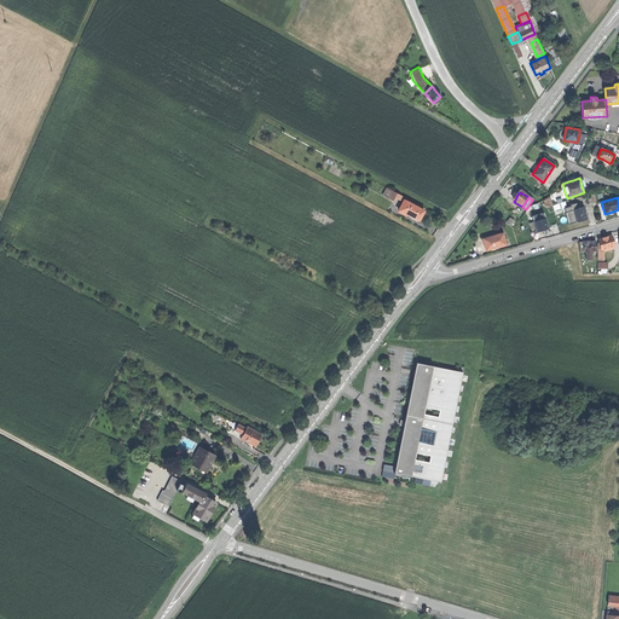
[(412,204),(404,201),(398,210),(406,215),(408,214),(412,204)]
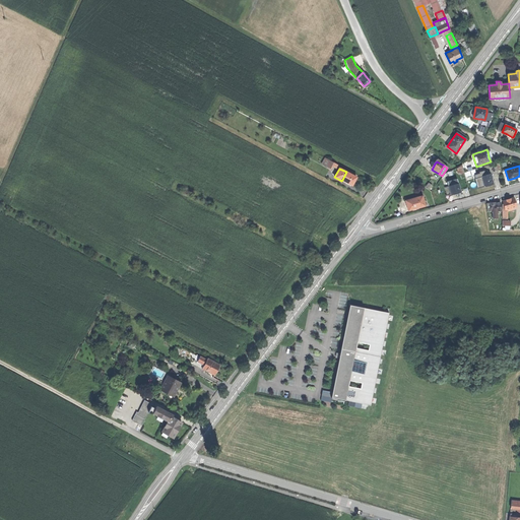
[(356,178),(346,172),(342,180),(345,182),(352,185),(354,182),(356,178)]
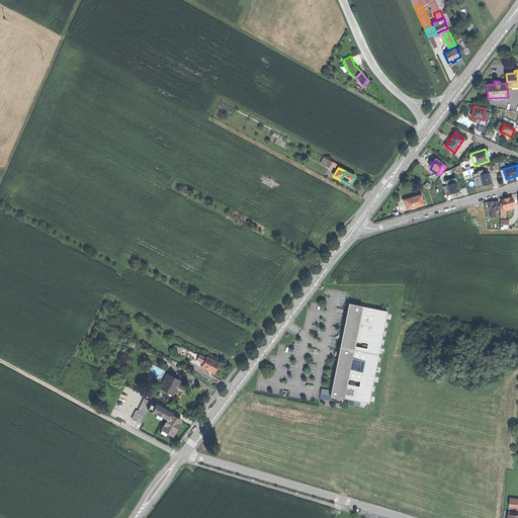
[(481,172),(480,172),(472,174),(477,187),(482,185),(479,176),(482,175),(481,172)]
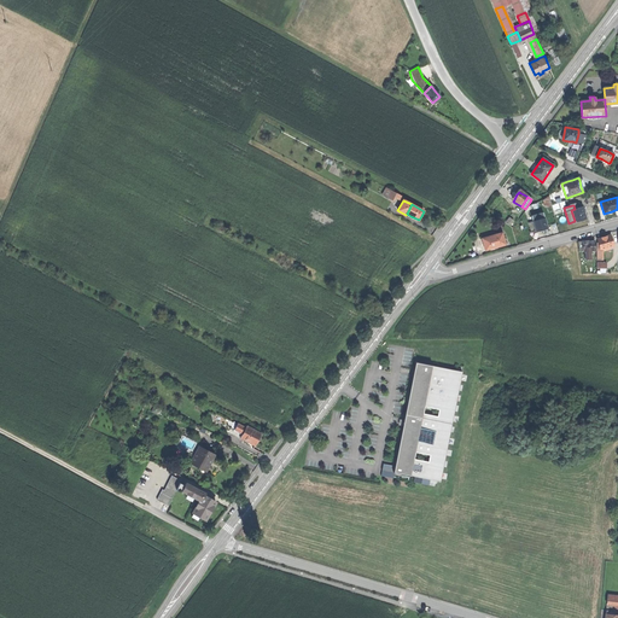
[(577,209),(575,209),(571,210),(575,221),(579,220),(586,219),(584,213),(583,209),(582,207),(577,209)]
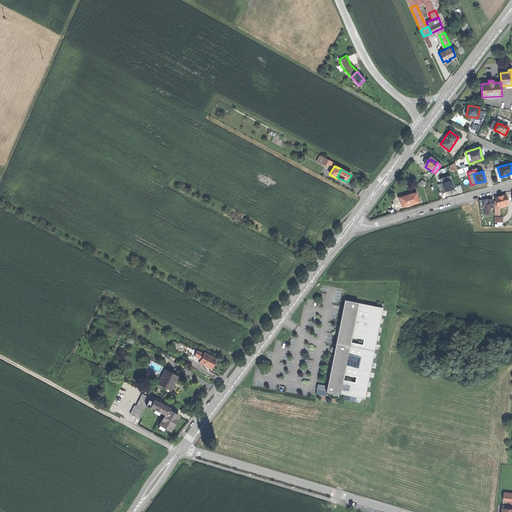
[(441,183),(444,191),(448,190),(453,189),(450,181),(441,183)]
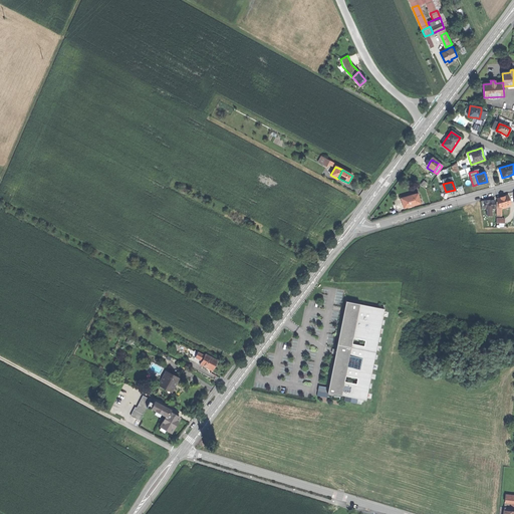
[(499,204),(499,205),(500,205),(502,204),(506,203),(509,202),(507,194),(502,196),(497,197),(499,204)]
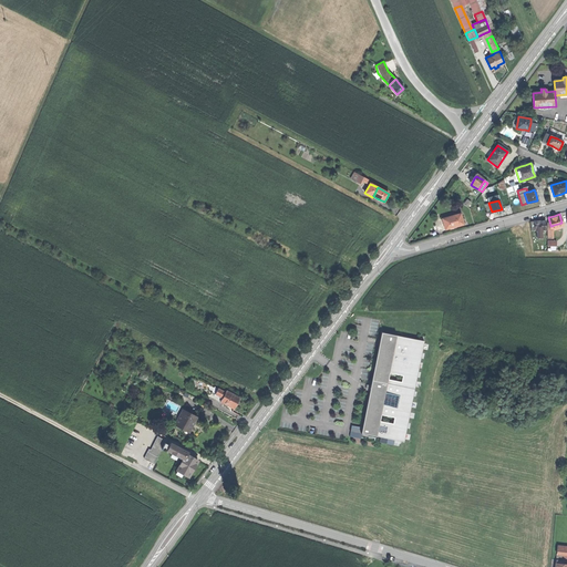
[(443,220),(445,230),(453,228),(456,228),(464,226),(461,215),(443,220)]
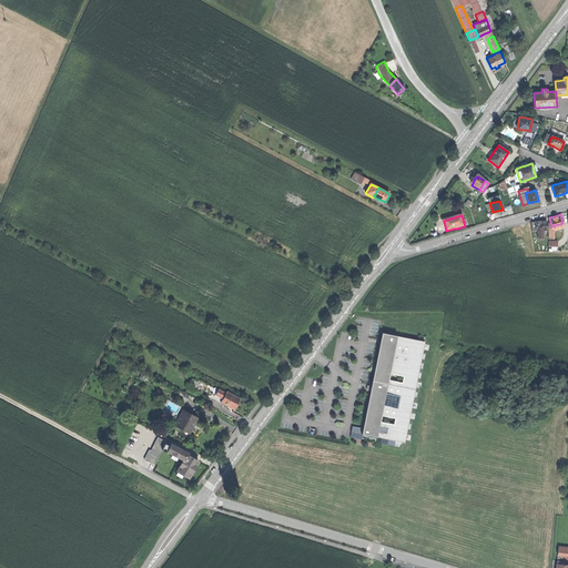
[(535,219),(535,227),(538,227),(539,227),(539,231),(543,231),(543,227),(546,227),(546,219),(540,219),(535,219)]
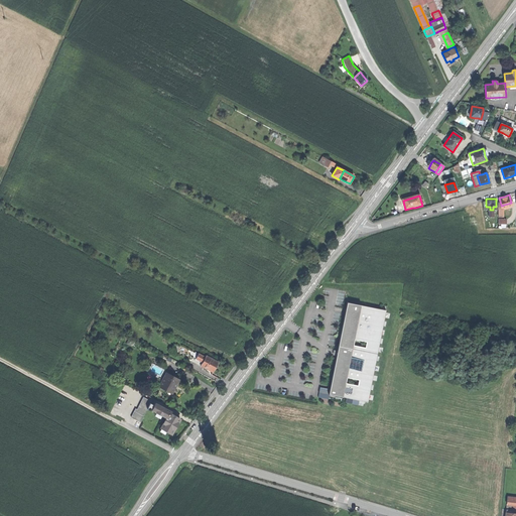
[(329,393),(367,400),(385,308),(360,303),(347,301),(329,393)]
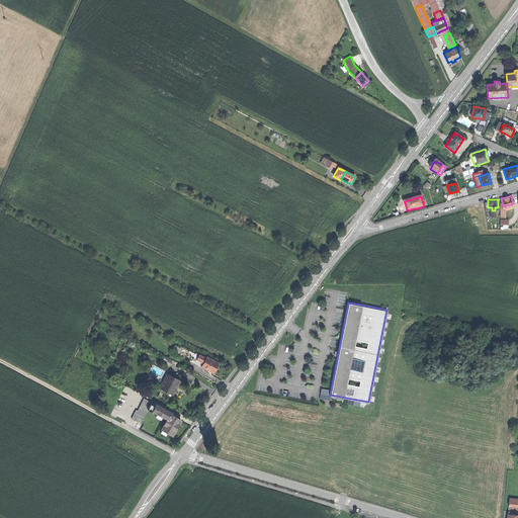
[(196,361),(203,364),(206,357),(200,354),(196,361)]
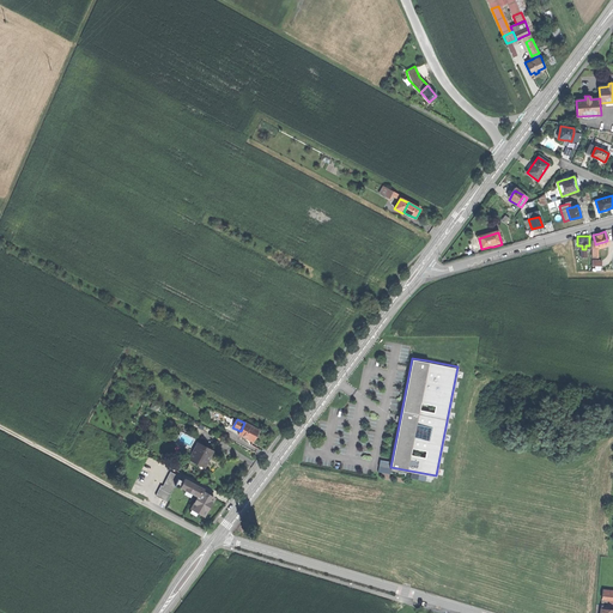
[(241,431),(240,434),(247,437),(250,439),(254,441),(256,436),(260,430),(246,422),(244,423),(241,431)]
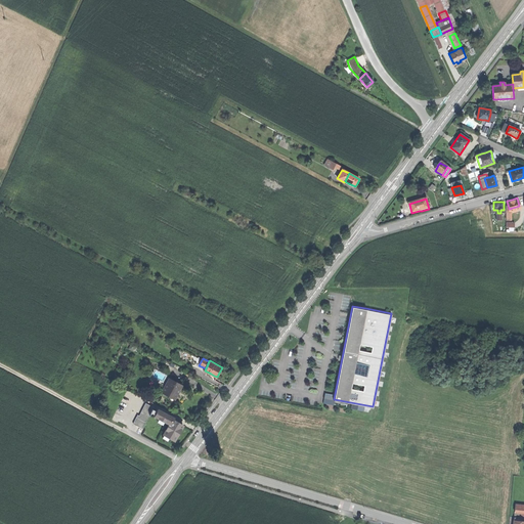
[(165,393),(175,398),(179,392),(182,386),(169,379),(166,385),(168,386),(165,393)]
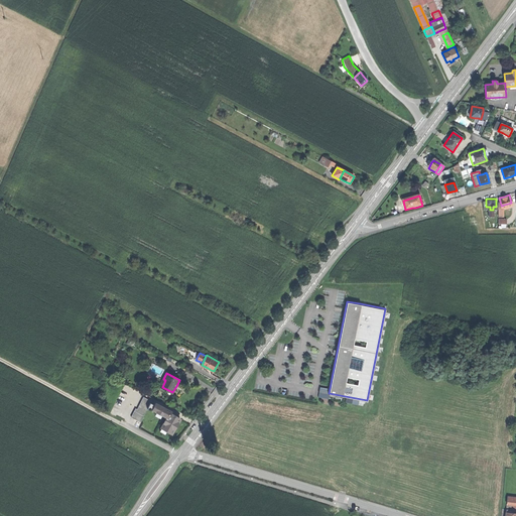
[(328,393),(329,387),(319,387),(319,397),(330,397),(330,393),(328,393)]
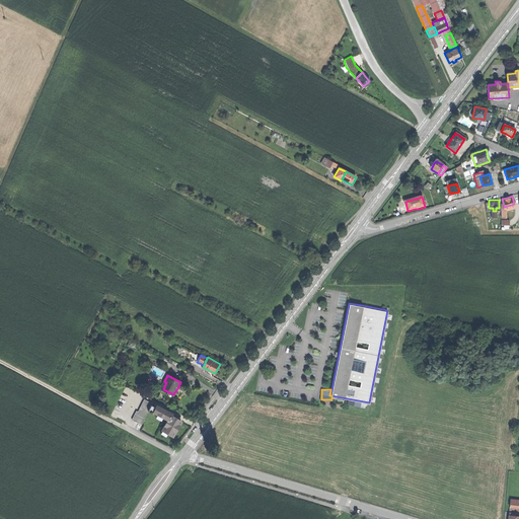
[(141,424),(151,402),(143,398),(137,412),(135,411),(131,419),(141,424)]
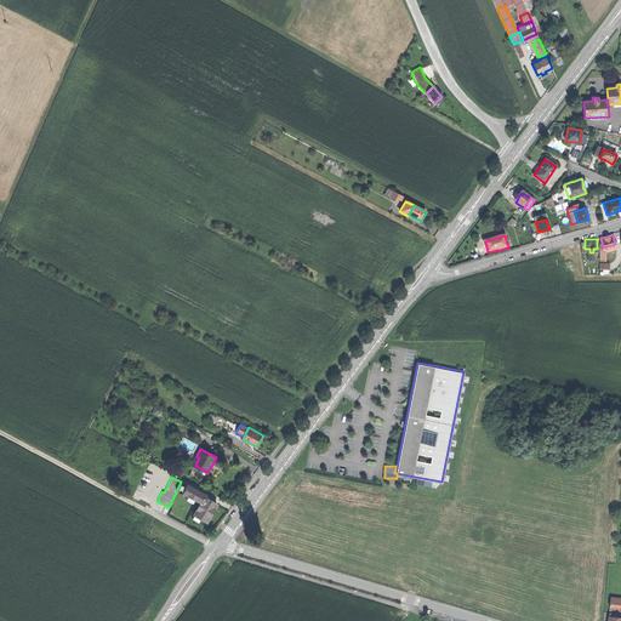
[(198,500),(201,502),(204,497),(205,495),(187,485),(183,493),(198,500)]
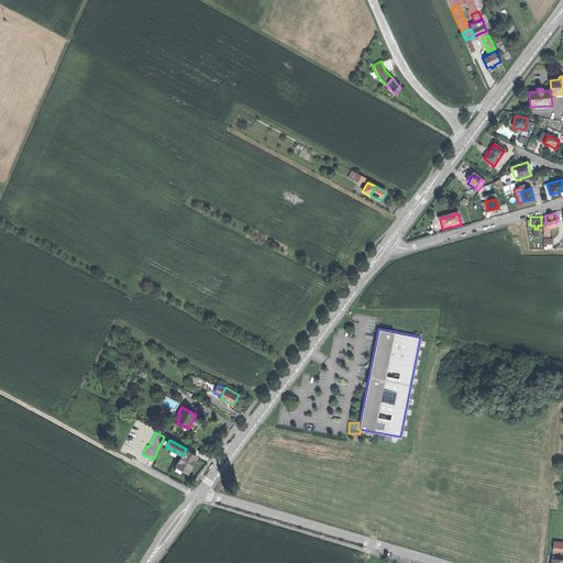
[(197,456),(185,451),(183,455),(183,456),(177,466),(188,473),(191,465),(197,456)]
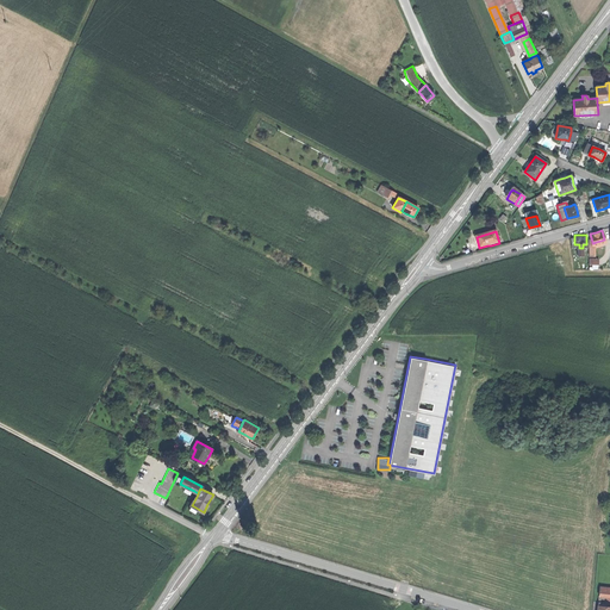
[(609,586),(599,585),(599,595),(604,595),(609,595),(609,586)]
